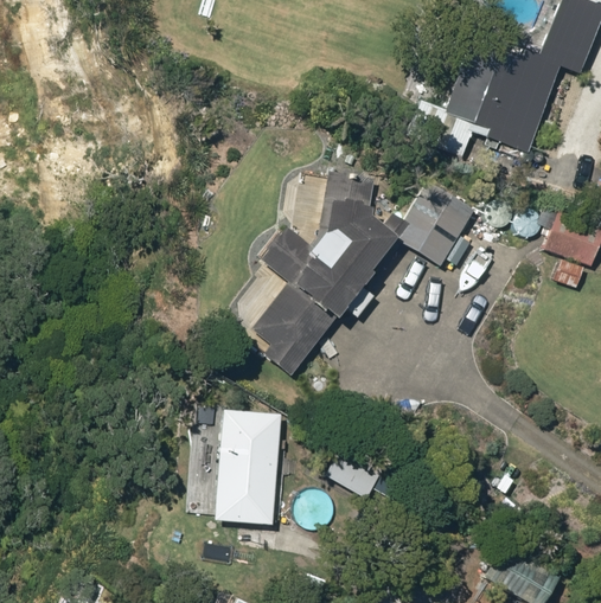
[(600,0),(560,0),(539,55),(524,49),(520,57),(502,50),(496,64),(467,53),(447,109),(422,101),(409,136),(462,156),(472,132),(528,152),(561,65),(580,72),(600,18),(600,0)]
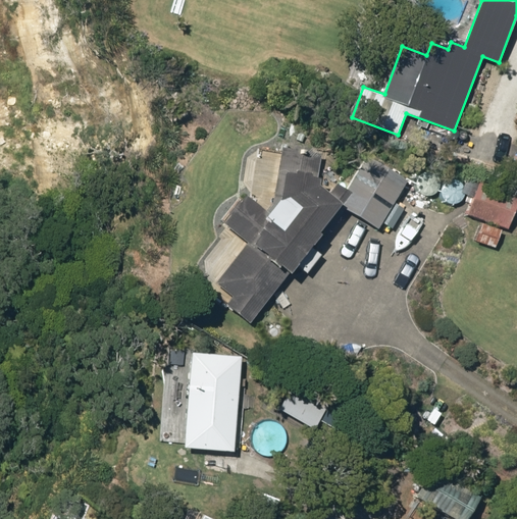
[(316,184),(320,152),(309,151),(310,147),(294,145),(293,150),(281,148),(274,203),(266,213),(242,193),(220,219),(248,243),(215,282),(234,298),(227,305),(247,321),(289,272),(286,269),(292,262),(306,273),(321,255),(307,244),(318,231),(315,229),(337,204),(380,228),(408,179),(366,155),(347,189),(335,183),(329,194),(316,184)]
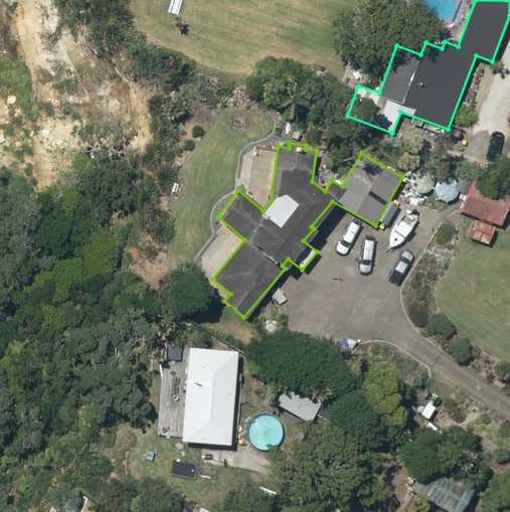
[(475,180),(464,211),(501,225),(509,204),(509,192),(475,180)]
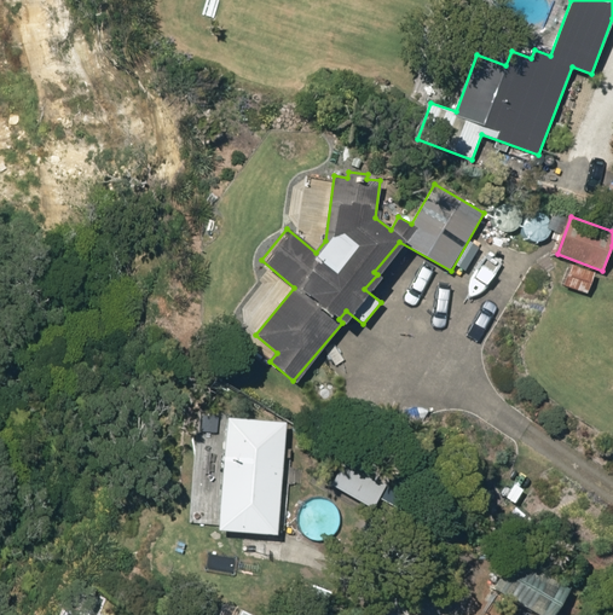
[(271,541),(249,540),(249,537),(213,533),(210,573),(247,575),(248,561),(287,564),(293,493),(281,492),(287,422),(227,417),(219,531),(272,534),(271,541)]
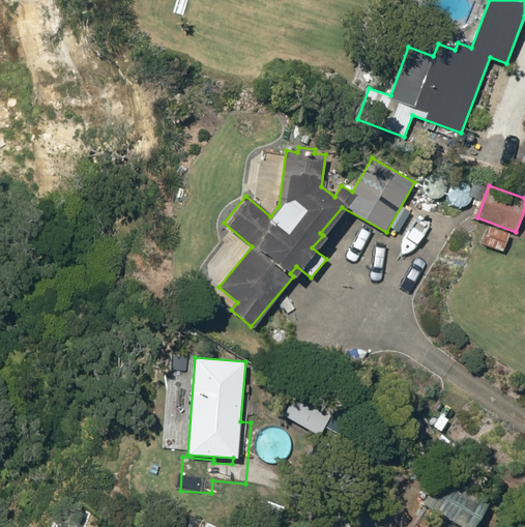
[(474,526),(487,504),(437,477),(423,504),(463,526),(474,526)]
